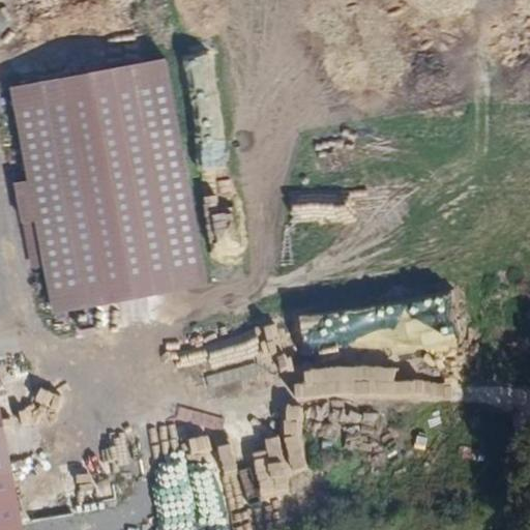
[(165,58),(9,88),(54,314),(209,284),(165,58)]
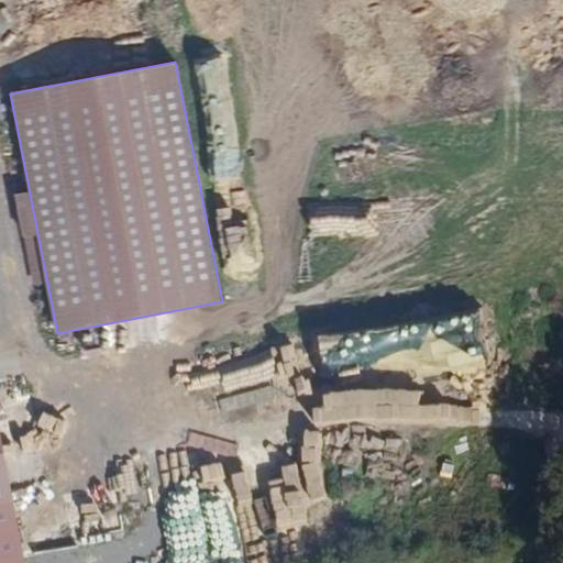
[(207,176),(241,172),(234,117),(200,121),(207,176)]
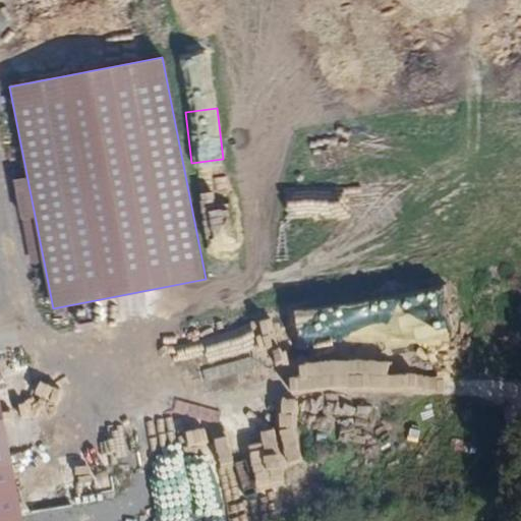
[(333,367),(460,344),(448,280),(321,303),(333,367)]
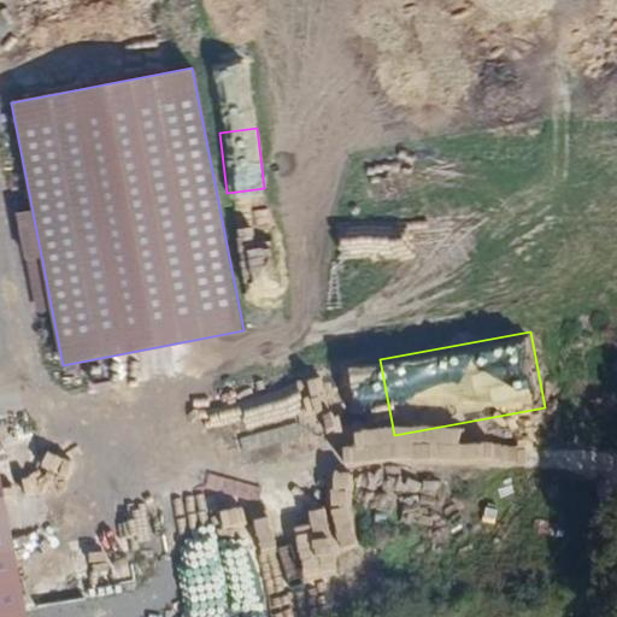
[(207,460),(204,477),(272,488),(275,471),(207,460)]
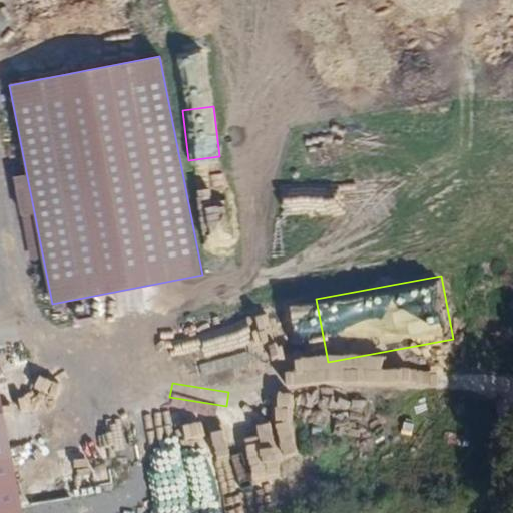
[(134,423),(188,428),(190,410),(165,408),(167,393),(136,390),(134,423)]
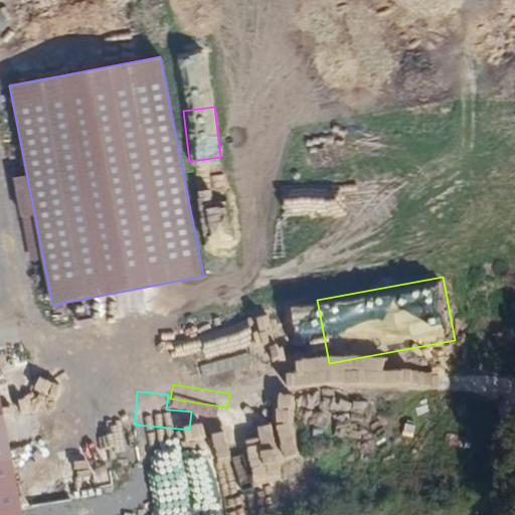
[(326,430),(335,405),(318,398),(309,422),(326,430)]
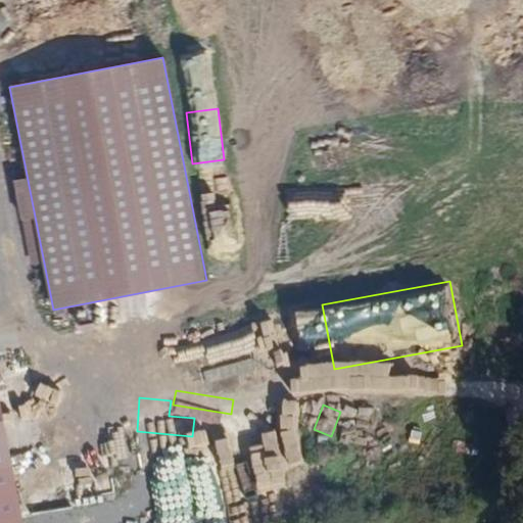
[(0,522),(21,522),(0,410),(0,522)]
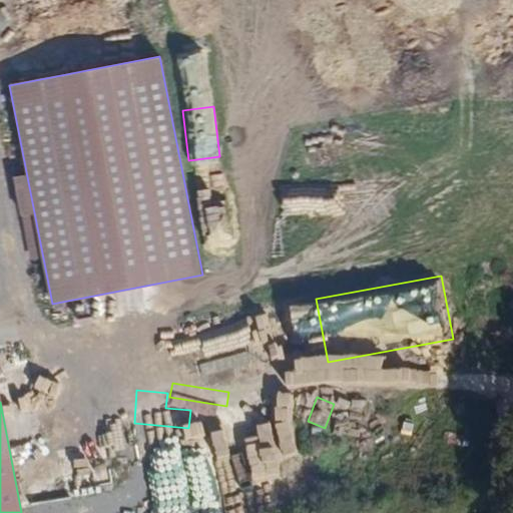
[(365,427),(360,440),(392,452),(397,438),(365,427)]
